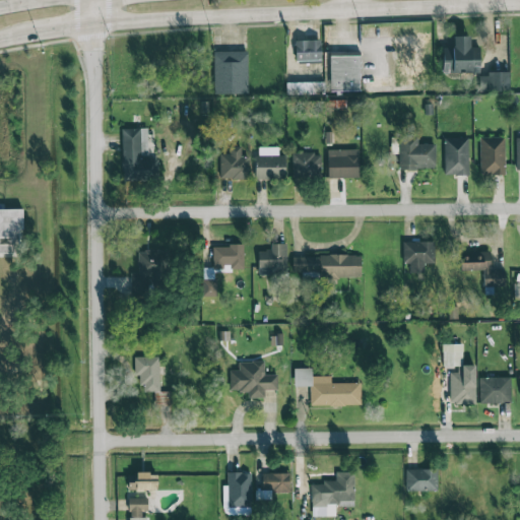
[(469,36),(453,37),(453,47),(442,48),(443,73),(479,72),(479,49),(470,49),(469,36)]
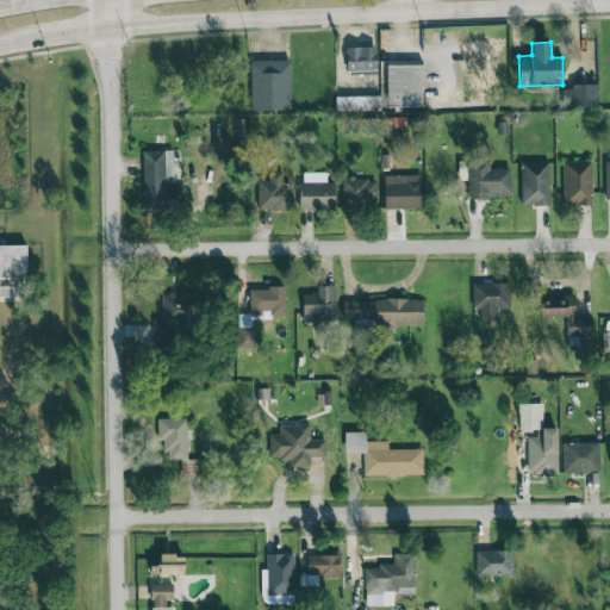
[(348,74),(348,47),(374,45),(374,74),(348,74)]
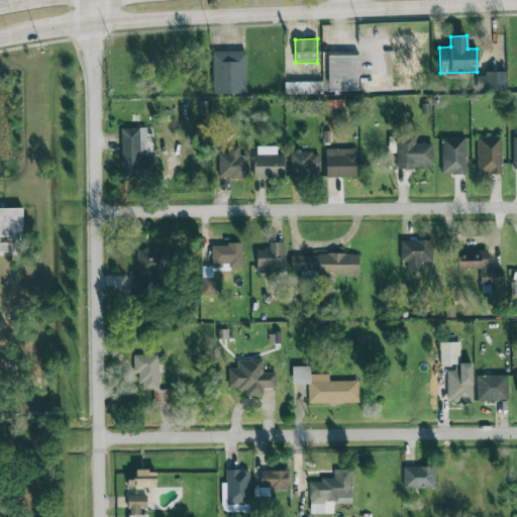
[(212,93),(211,53),(246,52),(247,93),(212,93)]
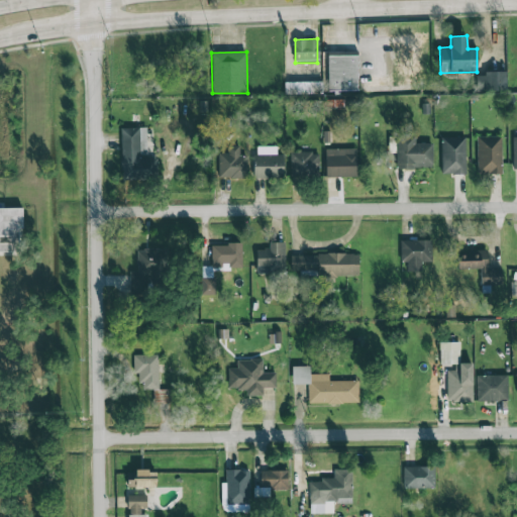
[(329,90),(328,56),(356,55),(357,90),(329,90)]
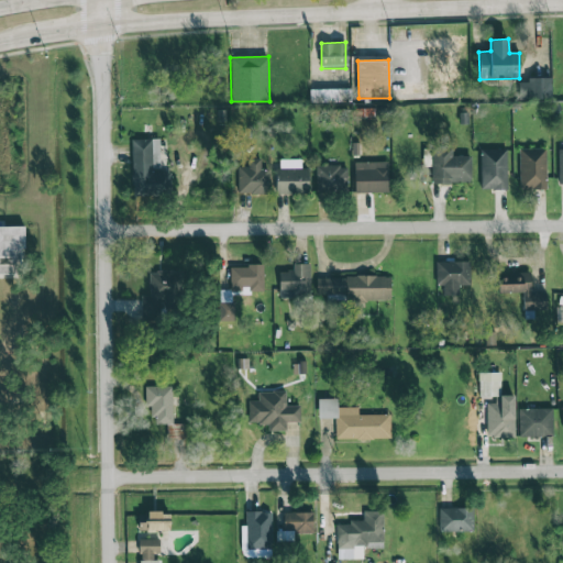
[(551,78),(518,79),(519,100),(551,99),(551,78)]
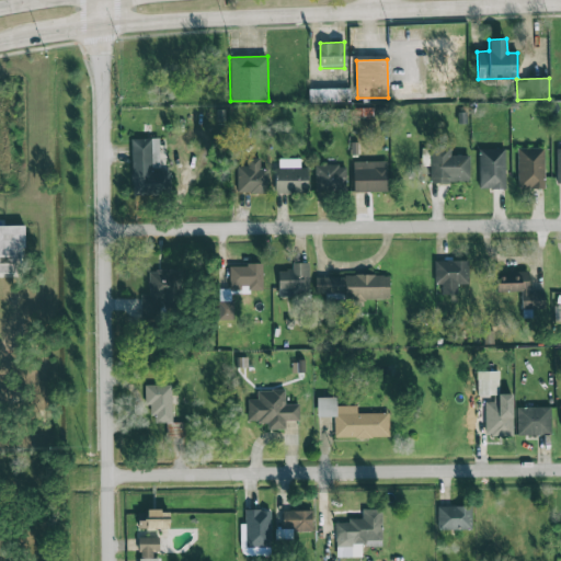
[(308,103),(308,89),(351,89),(351,103),(308,103)]
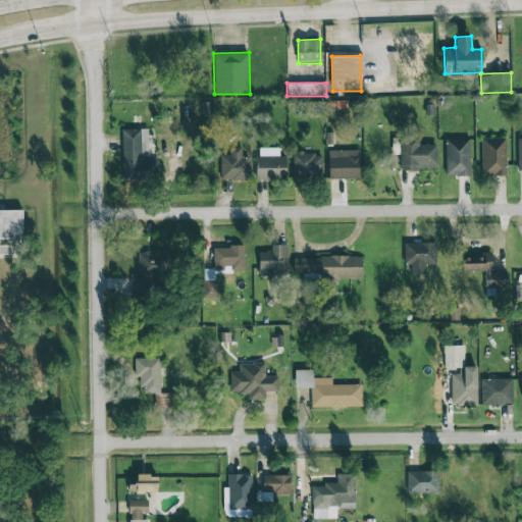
[(122,129),(123,181),(159,180),(158,158),(149,158),(148,128),(122,129)]
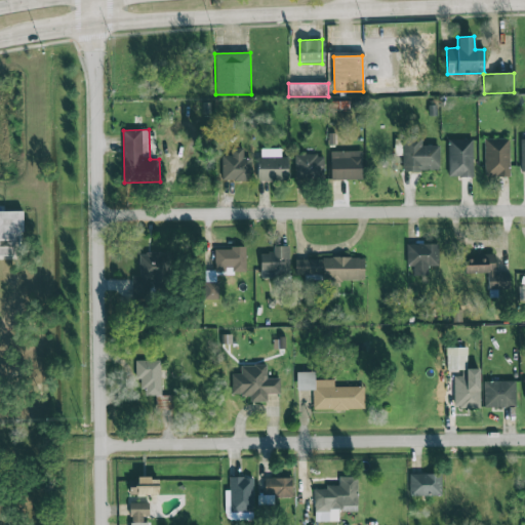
[(422,146),(421,138),(402,138),(403,171),(440,170),(439,146),(422,146)]
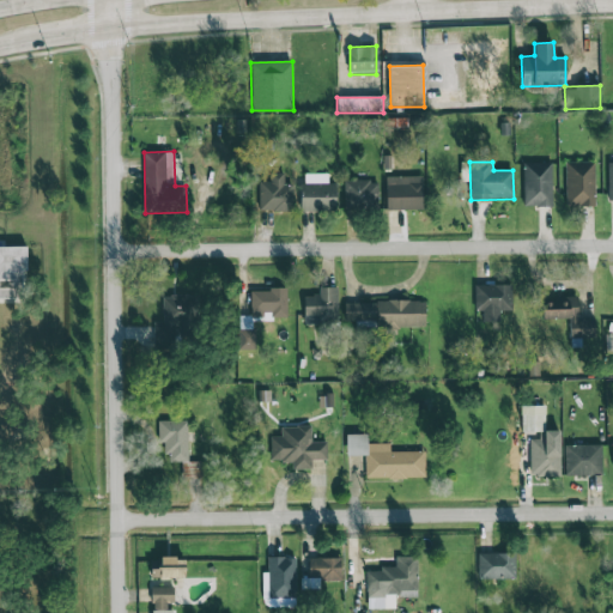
[(552,163),(523,162),(523,206),(552,206),(552,163)]
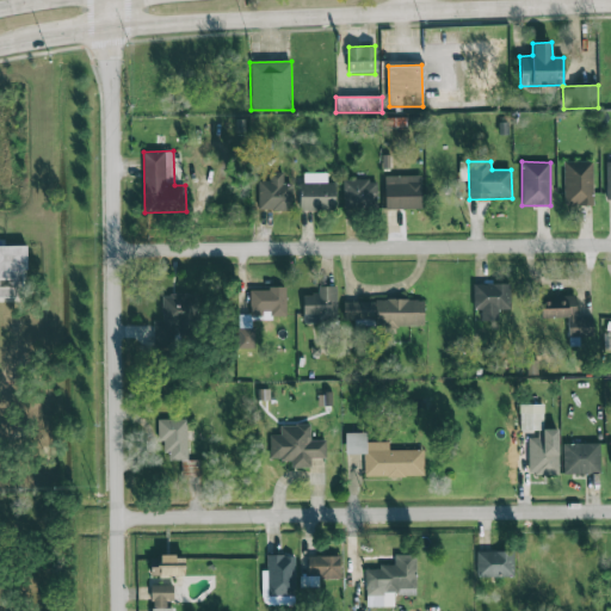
[(563,161),(565,207),(593,205),(593,161),(563,161)]
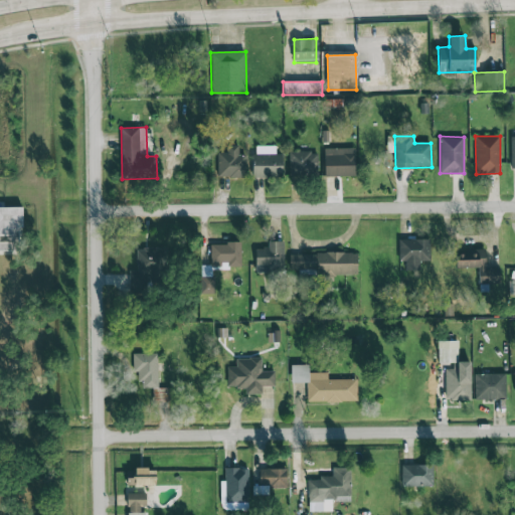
[(245,176),(245,155),(238,155),(238,145),(226,145),(226,152),(217,152),(218,177),(245,176)]
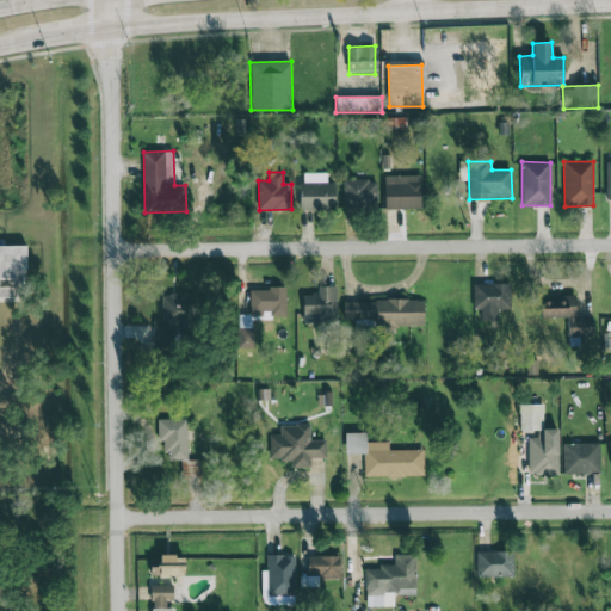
[(301,210),(334,210),(334,183),(327,183),(327,172),(301,173),(301,210)]
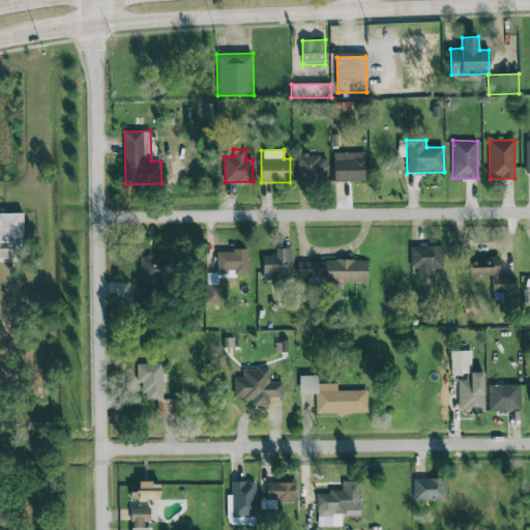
[(365,181),(365,152),(334,152),(333,181),(365,181)]
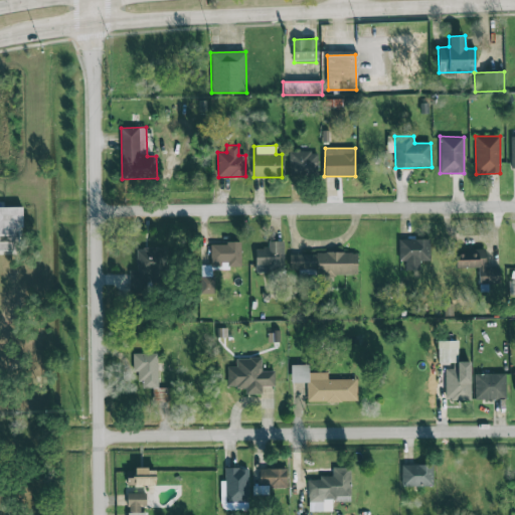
[(290,177),(319,176),(318,151),(289,152),(290,177)]
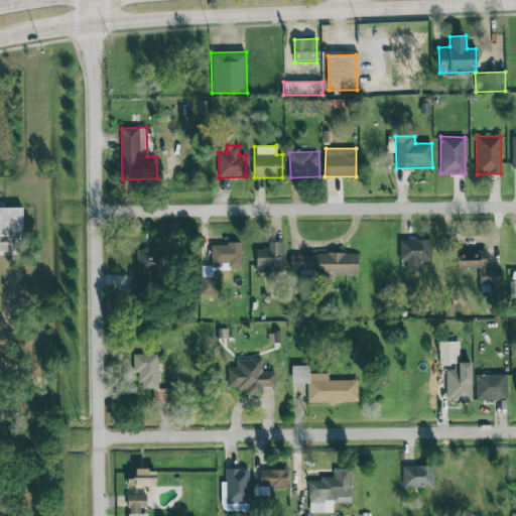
[(0,206),(19,206),(20,248),(0,248),(0,206)]
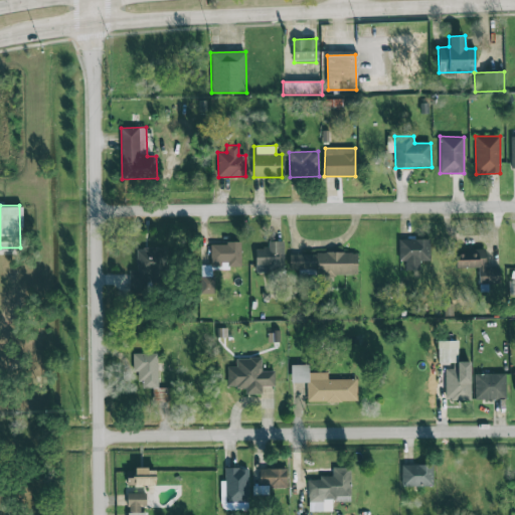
[(420,270),(420,261),(430,261),(430,238),(398,239),(399,271),(420,270)]
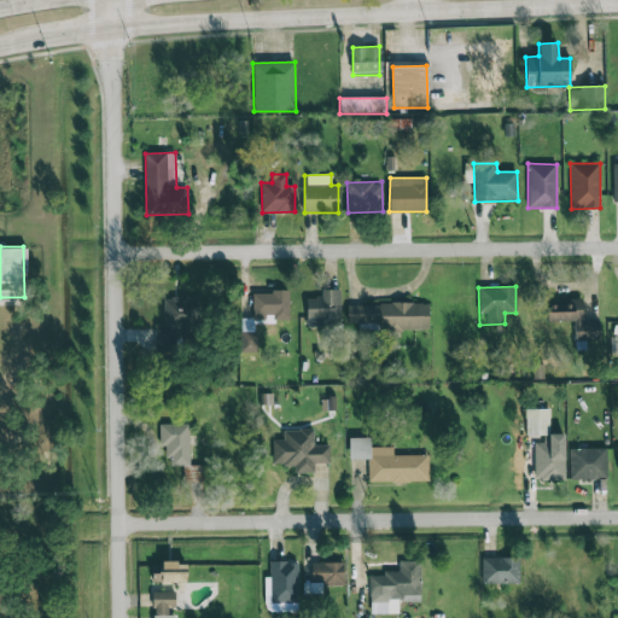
[(307,298),(307,326),(340,326),(340,289),(321,289),(321,298),(307,298)]
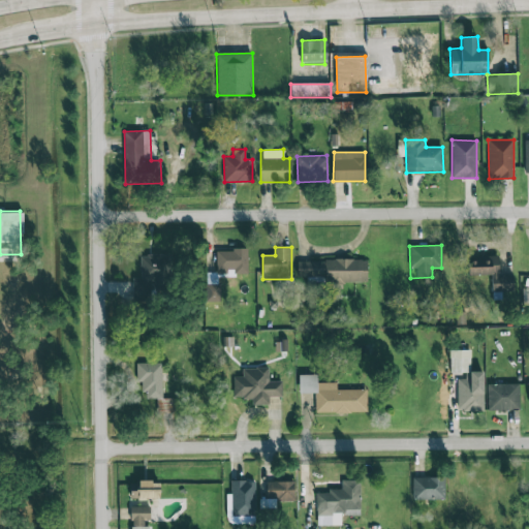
[(220,302),(219,277),(227,277),(227,270),(248,269),(247,249),(216,250),(217,273),(206,273),(207,303),(220,302)]
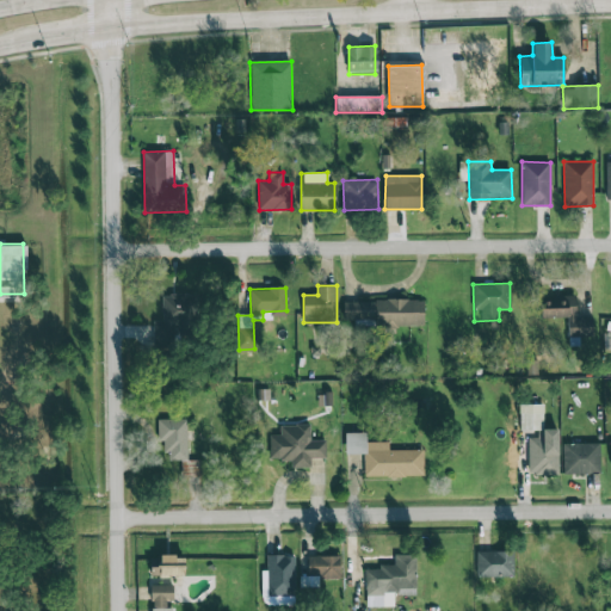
[(197,326),(197,295),(162,294),(161,321),(154,321),(154,345),(190,346),(191,326),(197,326)]
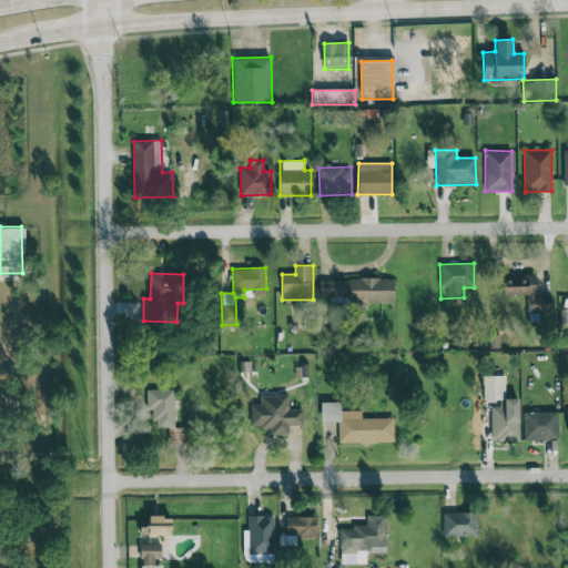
[(503,277),(503,295),(527,294),(527,312),(551,312),(551,296),(536,296),(535,276),(503,277)]
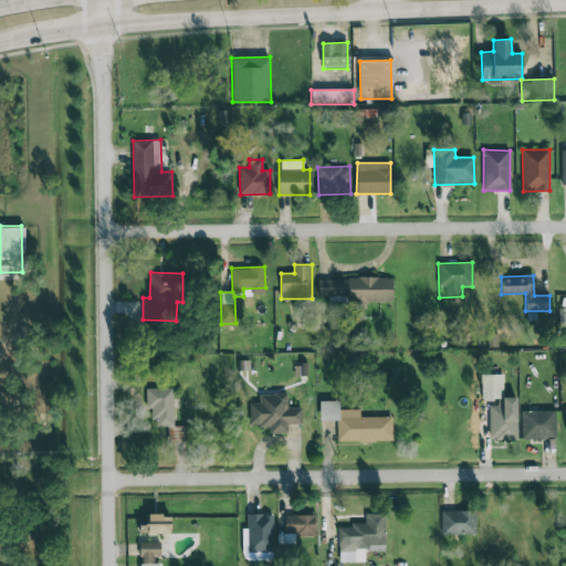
[(392,302),(392,279),(318,278),(318,302),(392,302)]
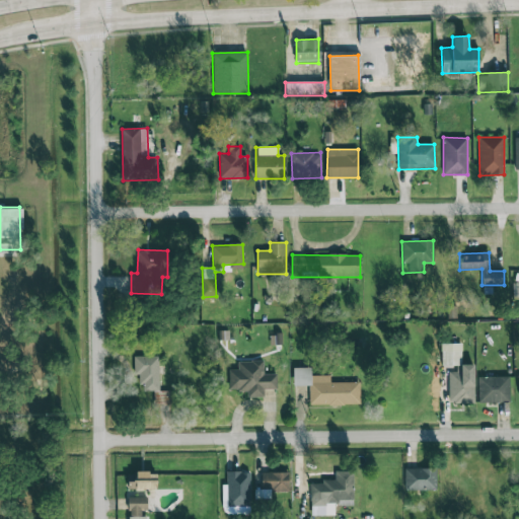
[(474,402),(473,364),(461,365),(461,344),(441,344),(441,366),(456,365),(456,372),(448,372),(449,403),(474,402)]
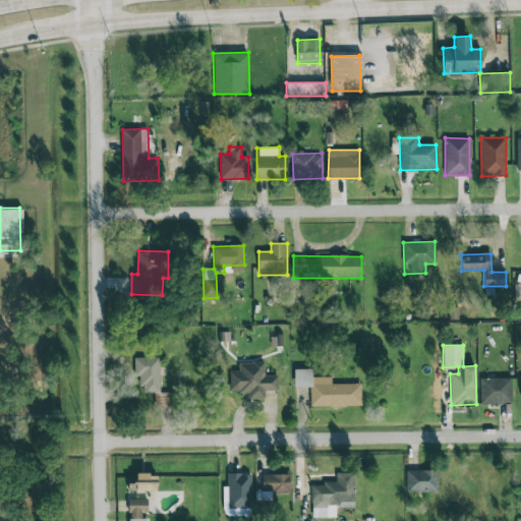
[(159,357),(137,357),(138,393),(155,393),(155,407),(172,406),(172,393),(160,393),(159,357)]
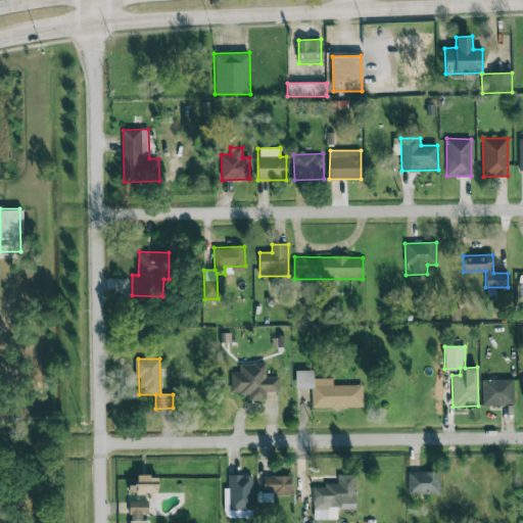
[(231,372),(231,393),(249,393),(249,400),(267,400),(267,392),(279,392),(278,377),(266,377),(266,364),(239,364),(240,372),(231,372)]
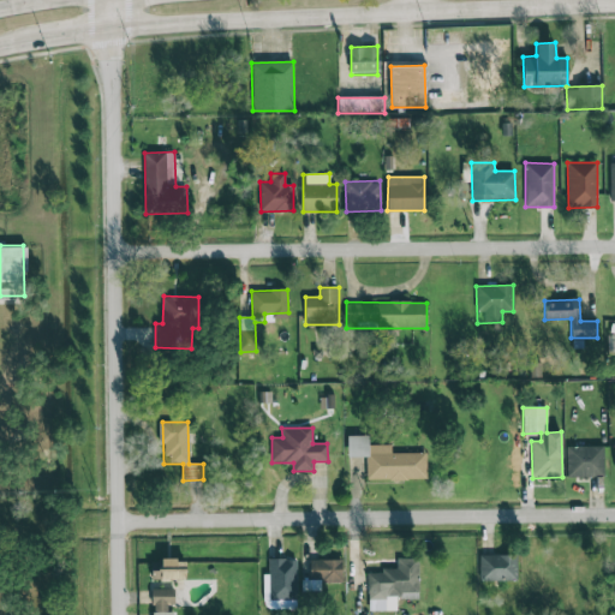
[(392,453),(392,445),(369,445),(369,435),(347,435),(347,457),(366,457),(366,479),(427,479),(427,453),(392,453)]
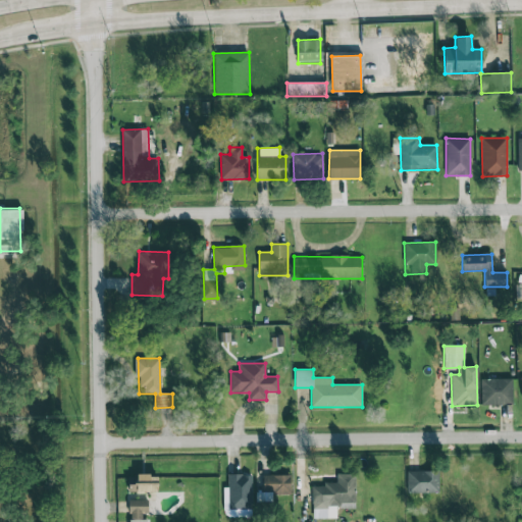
[(480,379),(481,405),(513,405),(512,378),(480,379)]
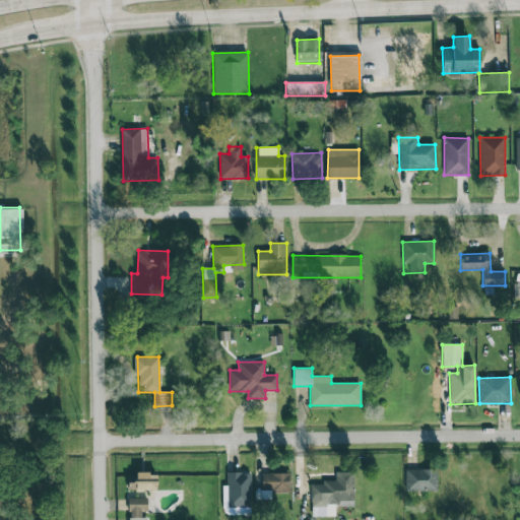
[(405,492),(437,491),(437,469),(405,469),(405,492)]
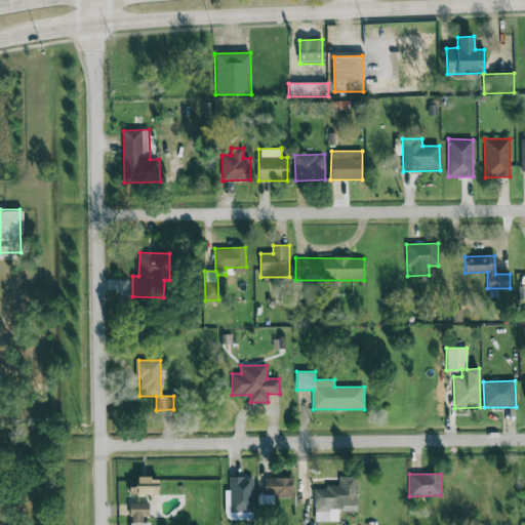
[(226,489),(226,519),(253,519),(252,477),(229,477),(230,489),(226,489)]
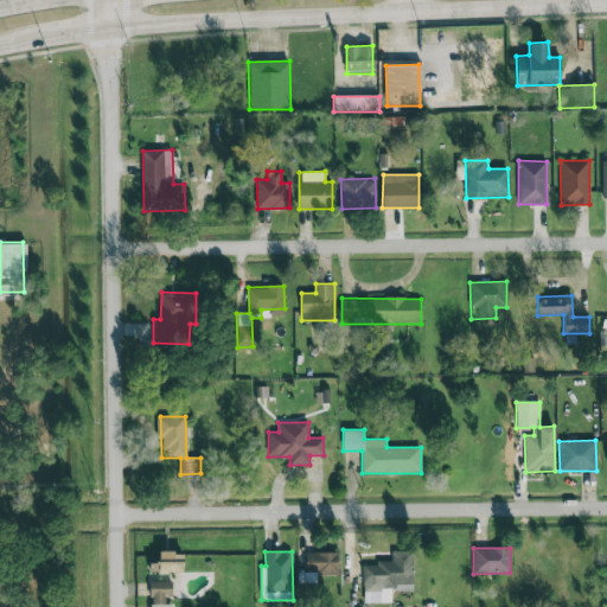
[(338,575),(338,551),(305,553),(305,572),(299,573),(299,583),(315,582),(315,575),(338,575)]
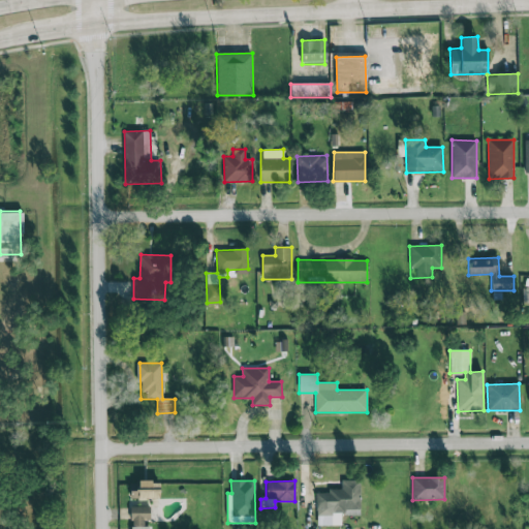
[(361,480),(342,480),(342,489),(328,489),(328,493),(317,492),(317,526),(341,526),(341,515),(360,515),(361,480)]
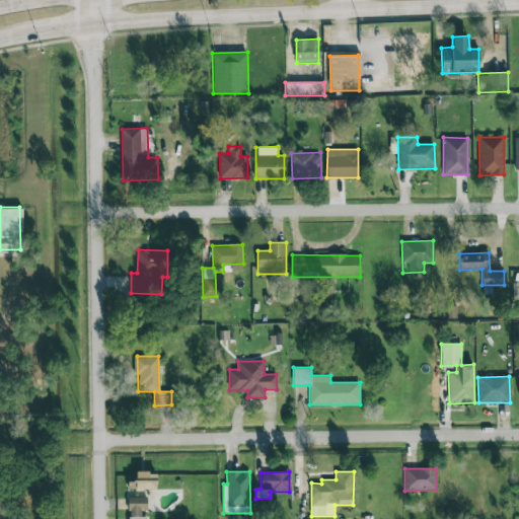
[(156,472),(136,472),(136,482),(128,480),(128,489),(156,490),(156,472)]
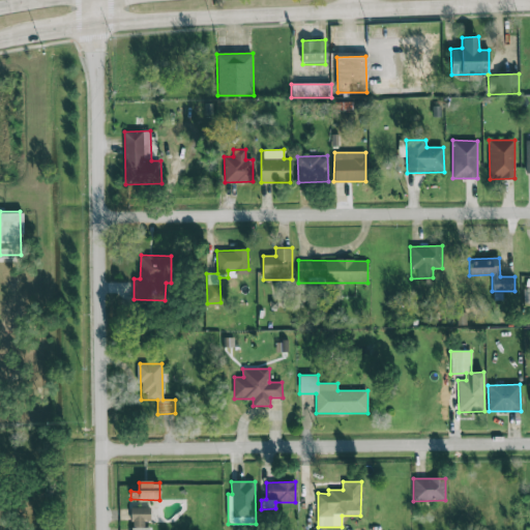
[(130,529),(150,529),(151,524),(150,524),(150,507),(130,507),(130,529)]
